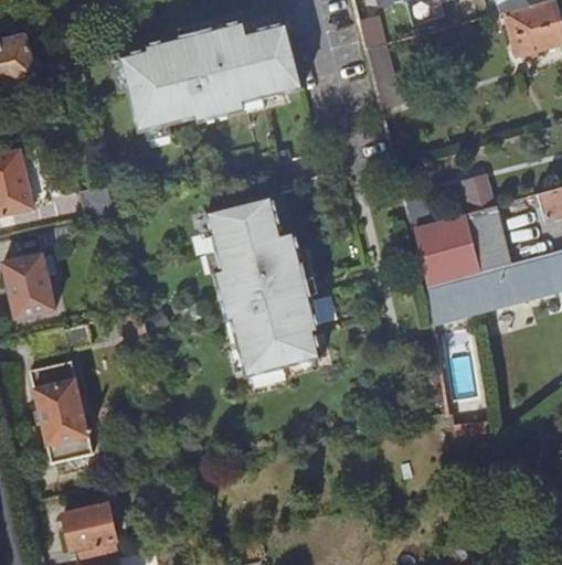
[(499,0),(502,12),(549,0),(499,0)]
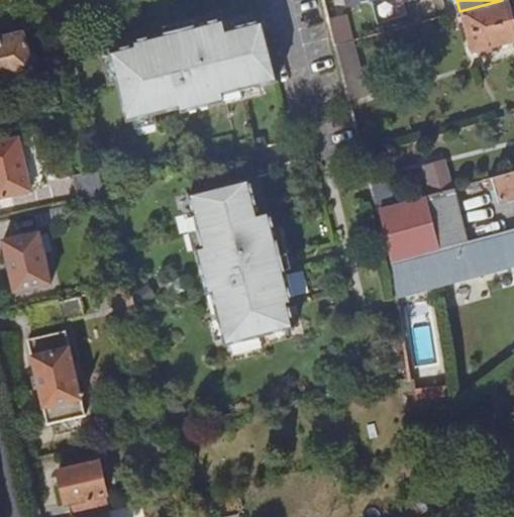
[(513,37),(504,0),(502,0),(459,11),(471,54),(513,41),(513,37)]
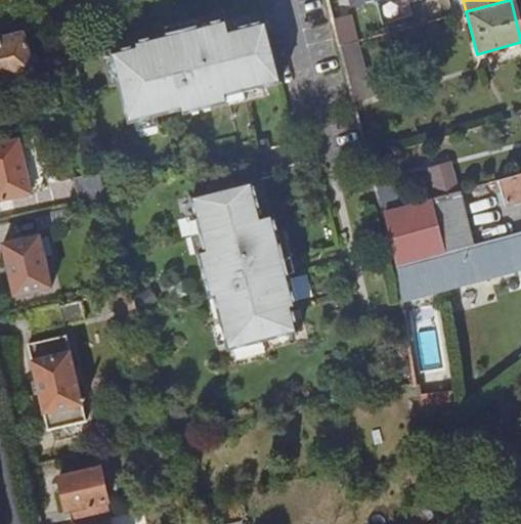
[(226,101),(263,88),(277,84),(281,82),(265,19),(227,30),(224,18),(198,26),(165,35),(135,43),(136,47),(111,54),(112,59),(120,87),(132,128),(136,127),(158,121),(185,115),(186,119),(229,107),(226,101)]
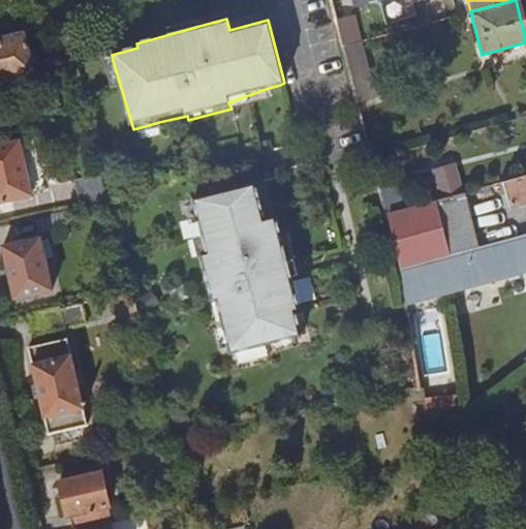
[(164,28),(166,35),(199,26),(197,19),(164,28)]
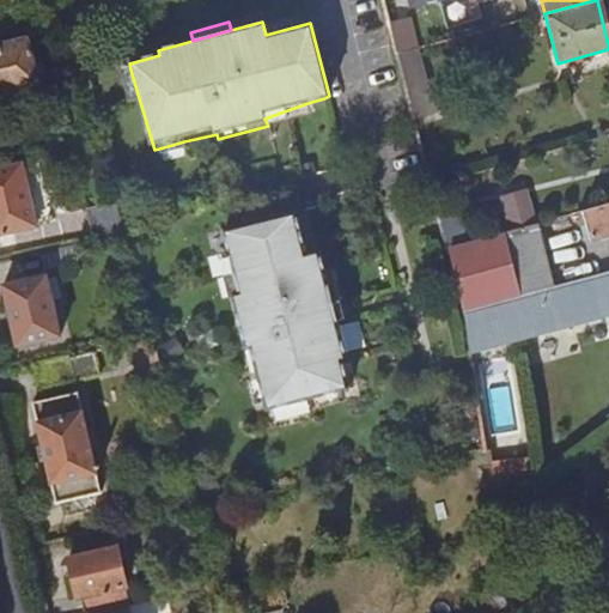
[(68,73),(81,70),(73,37),(61,41),(68,73)]
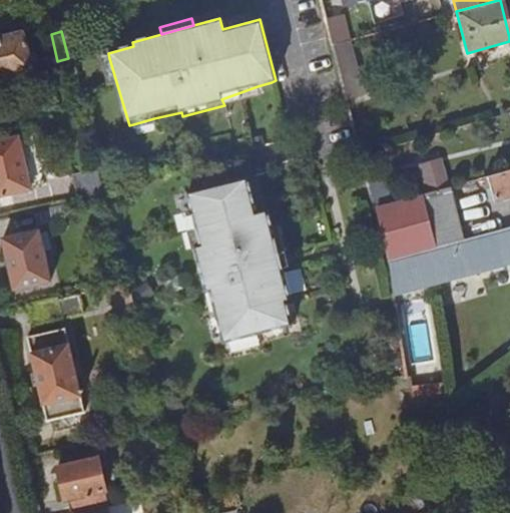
[(21,33),(0,37),(0,78),(31,71),(21,33)]
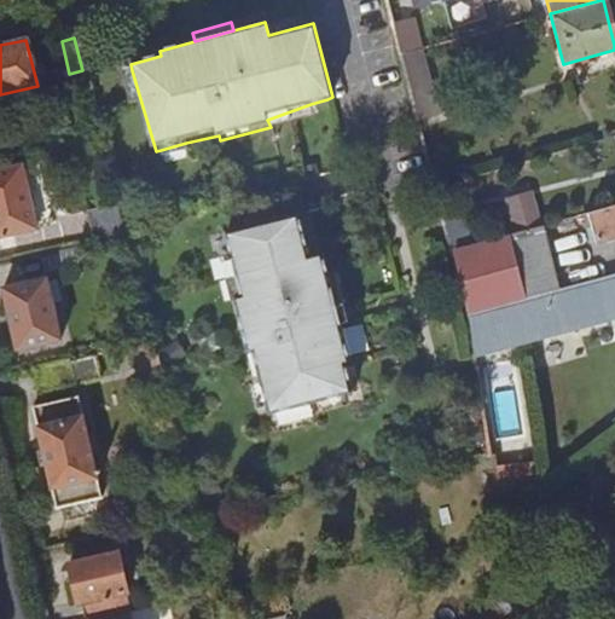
[(424,70),(419,47),(400,52),(416,113),(439,108),(429,69),(424,70)]
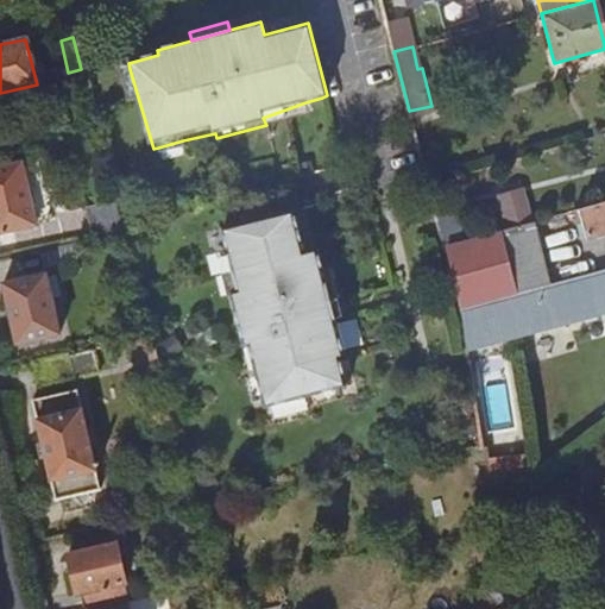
[(128,104),(139,101),(130,69),(119,71),(128,104)]
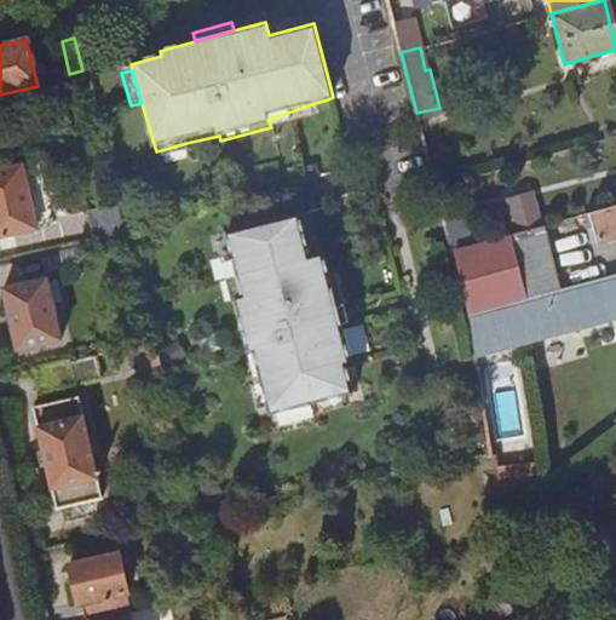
[(268,120),(271,127),(272,131),(315,116),(311,104),(268,120)]
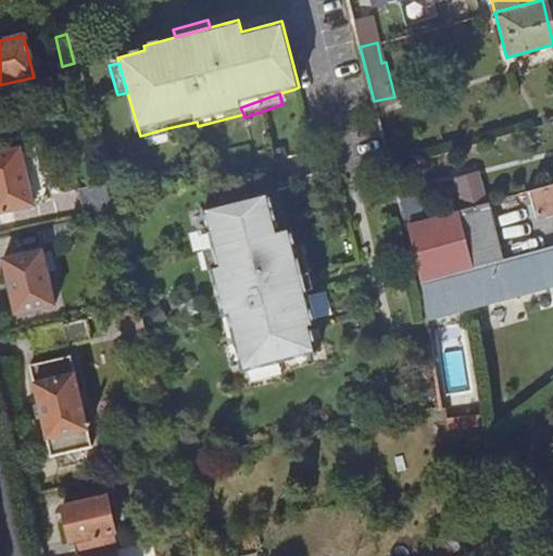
[(64,140),(86,135),(84,123),(62,128),(64,140)]
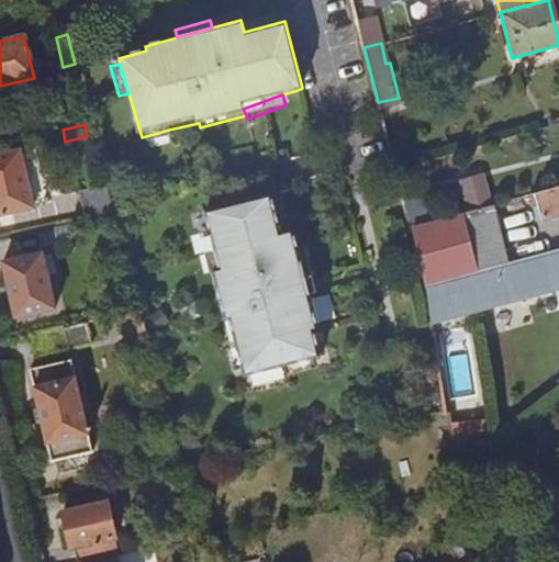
[(169,130),(146,136),(149,146),(172,141),(169,130)]
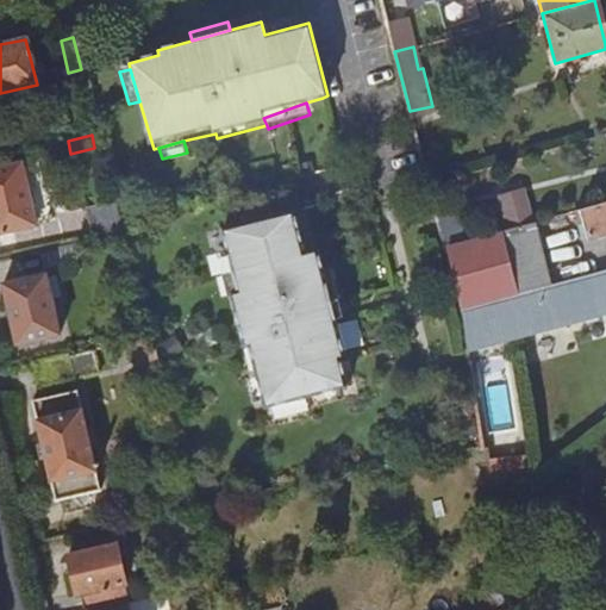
[(0,235),(36,228),(20,166),(0,169),(0,235)]
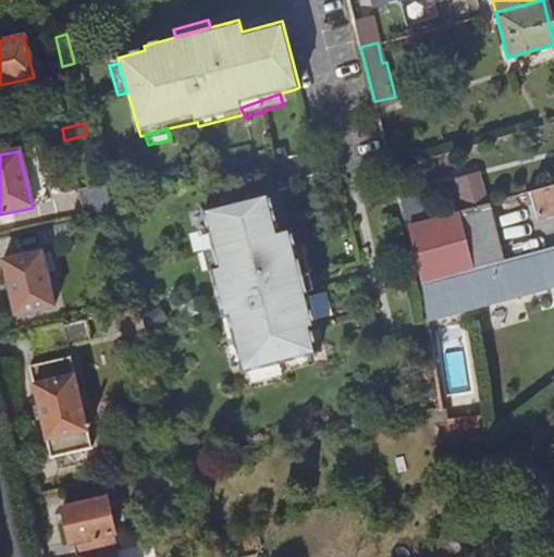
[(459,172),(463,194),(484,190),(482,170),(459,172)]
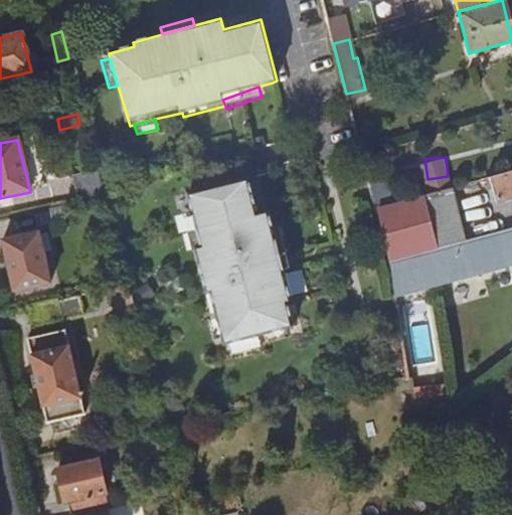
[(511,170),(473,181),(477,194),(488,192),(485,184),(492,183),(497,201),(511,196),(511,170)]
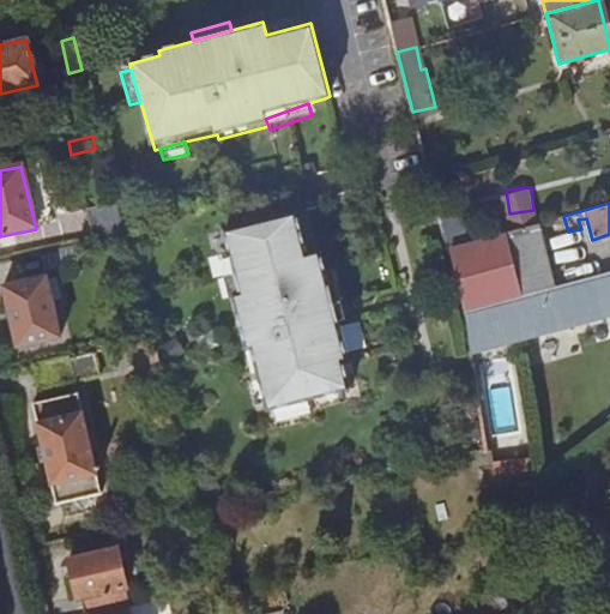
[(310,399),(343,392),(350,390),(343,359),(348,356),(338,323),(328,284),(320,253),(306,256),(295,212),(223,230),(228,252),(239,295),(231,299),(245,348),(249,347),(258,379),(264,404),(265,410),(310,399)]
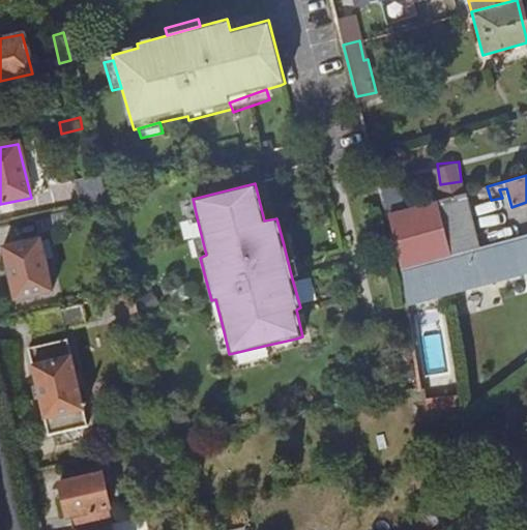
[(401,268),(477,247),(463,193),(386,213),(401,268)]
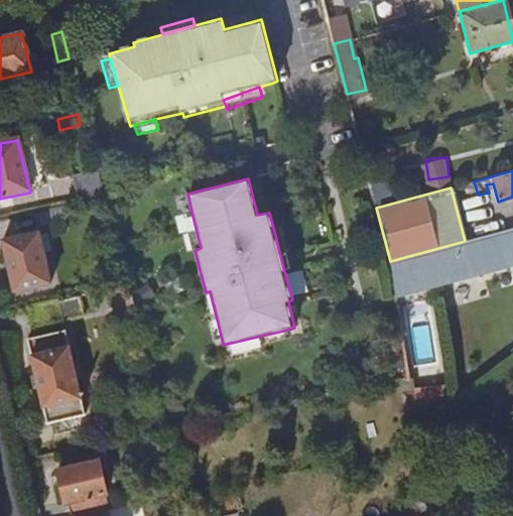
[(4,241),(38,233),(37,228),(68,221),(65,208),(0,223),(4,241)]
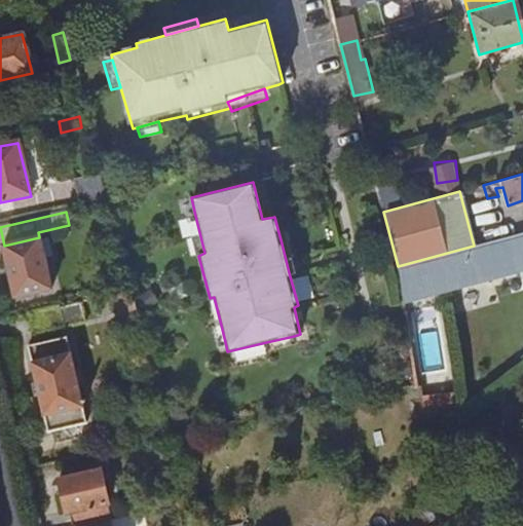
[(195,257),(198,256),(204,253),(195,216),(186,218),(195,257)]
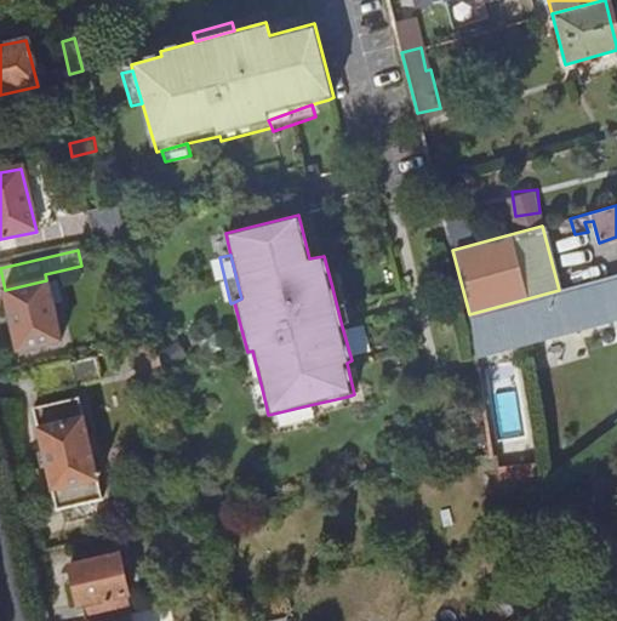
[(616,274),(559,290),(469,314),(475,355),(616,317),(616,274)]
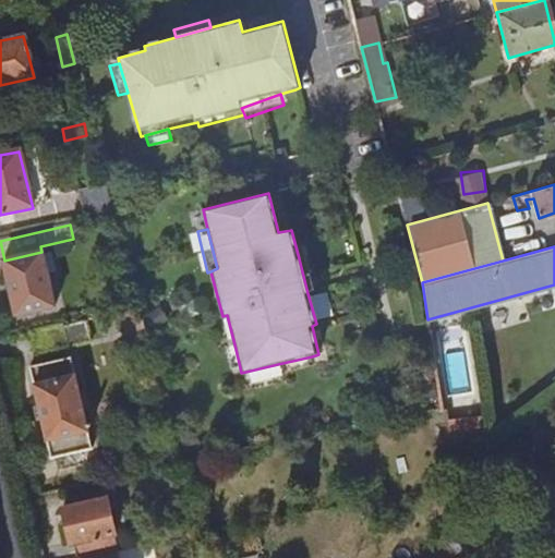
[(43,257),(41,252),(4,261),(2,262),(14,316),(55,307),(46,273),(43,257)]
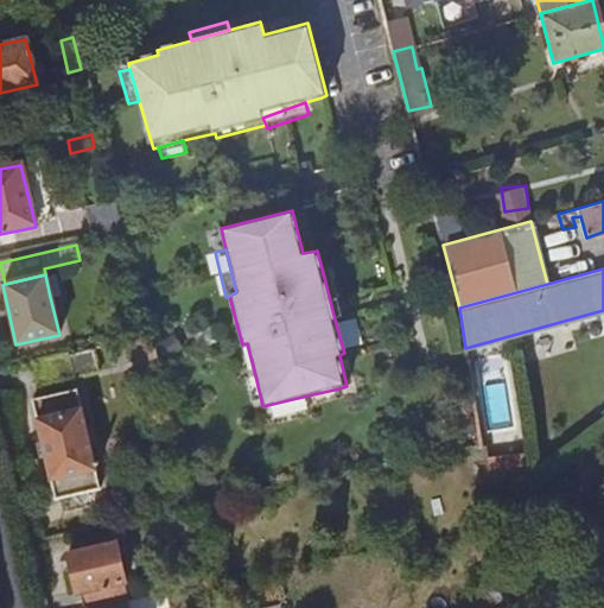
[(46,280),(50,297),(58,295),(55,279),(46,280)]
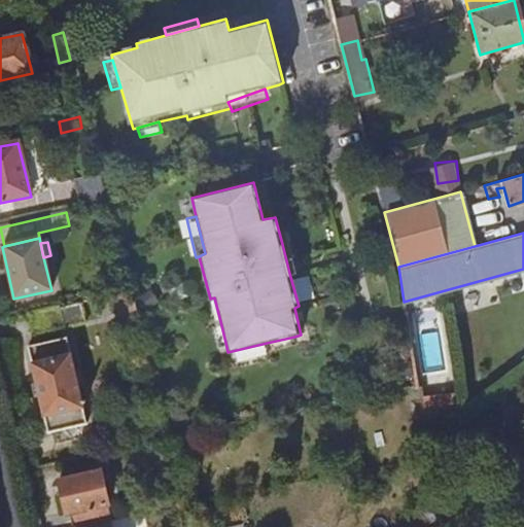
[(282,244),(290,277),(297,275),(292,259),(288,243),(282,244)]
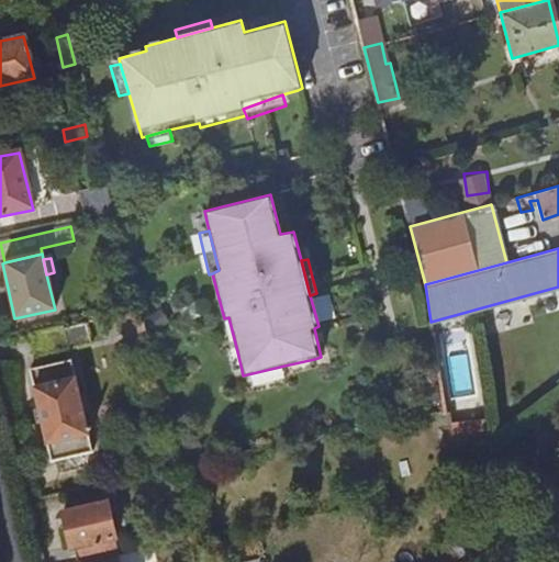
[(131,343),(144,340),(136,310),(123,314),(131,343)]
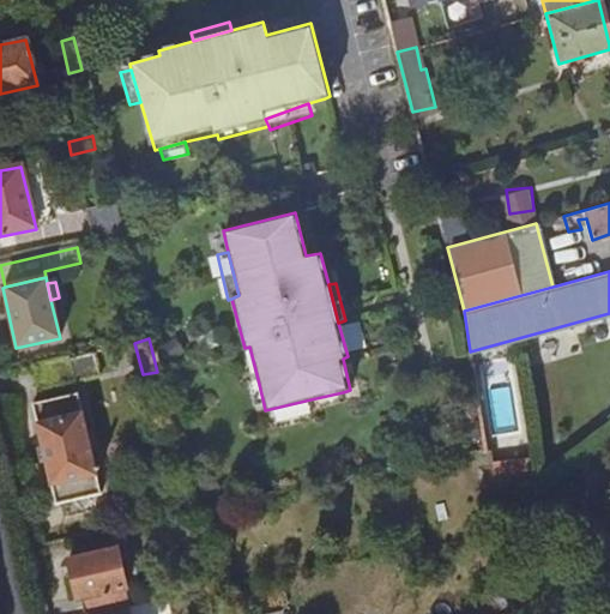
[(252,407),(264,404),(258,379),(246,381),(252,407)]
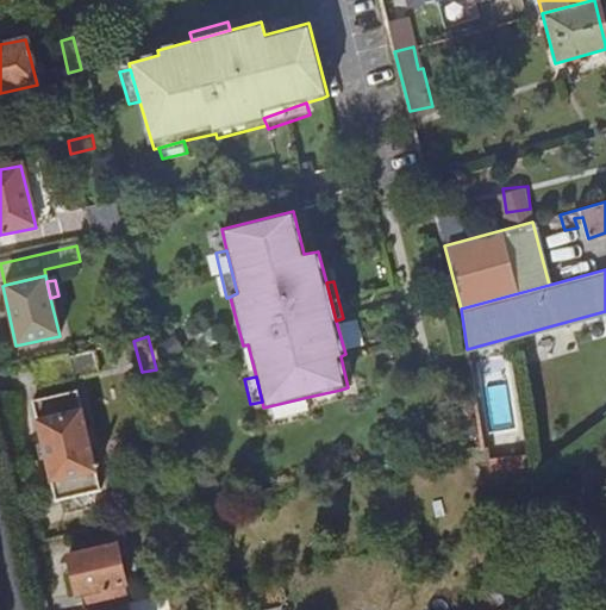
[(341,390),(308,397),(311,409),(344,400),(341,390)]
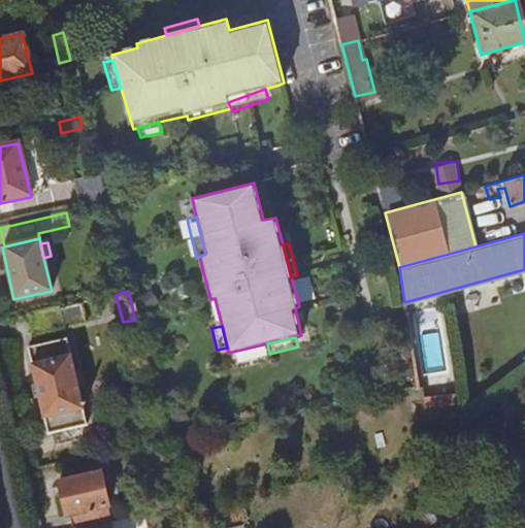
[(65,339),(26,348),(46,434),(86,425),(65,339)]
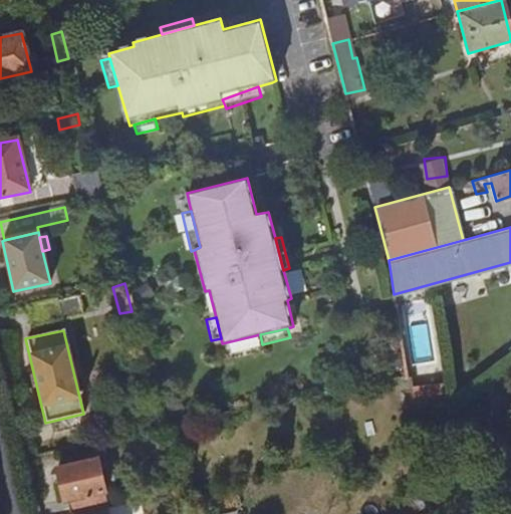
[(69,513),(84,513),(106,508),(102,492),(105,492),(97,458),(55,469),(64,502),(66,501),(69,513)]
